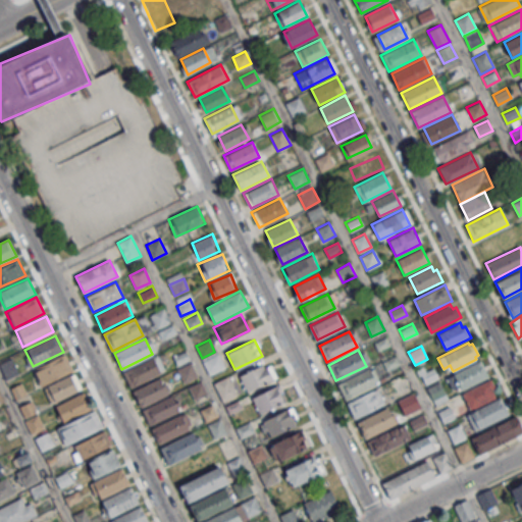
[(34,369),(64,354),(72,370),(42,385),(34,369)]
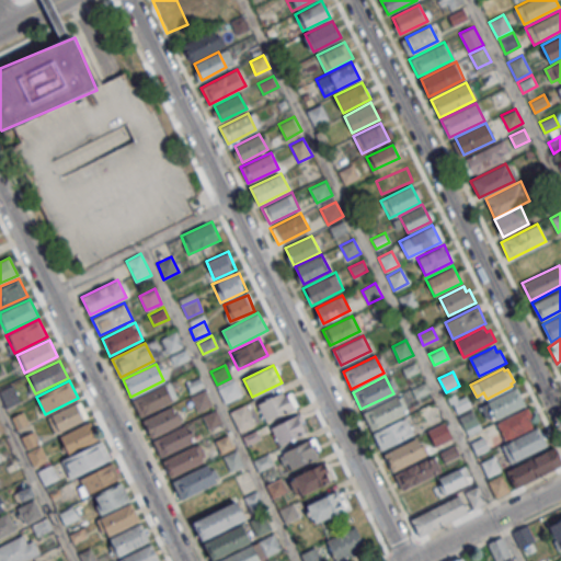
[(218,388),(235,380),(241,395),(226,402),(218,388)]
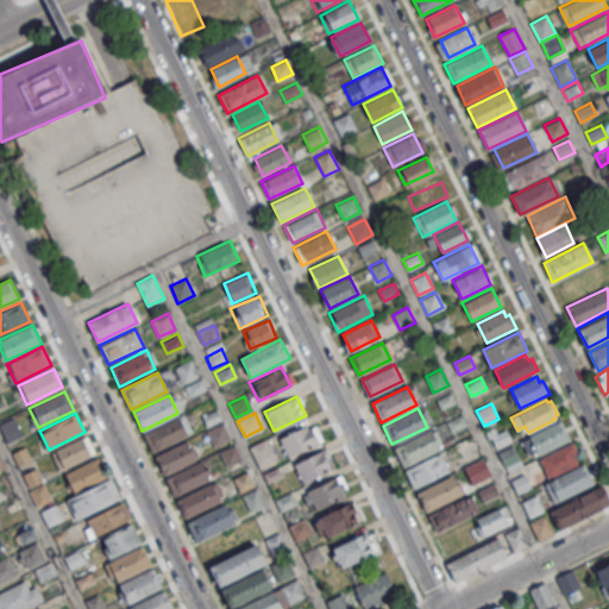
[(0,428),(0,422),(13,416),(23,434),(7,443),(0,428)]
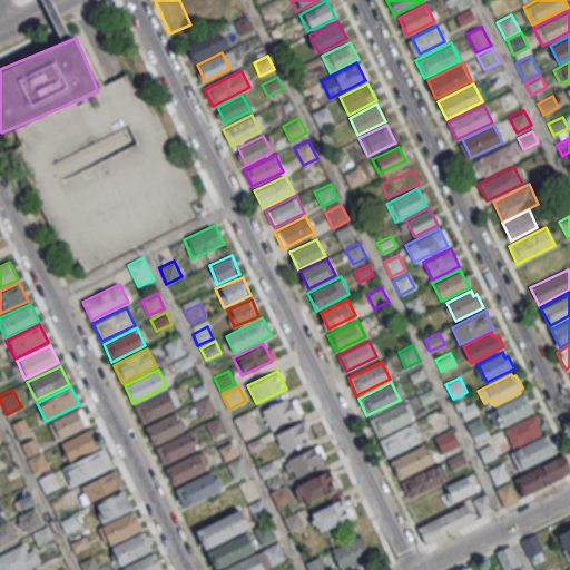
[(135,406),(167,390),(175,406),(143,423),(135,406)]
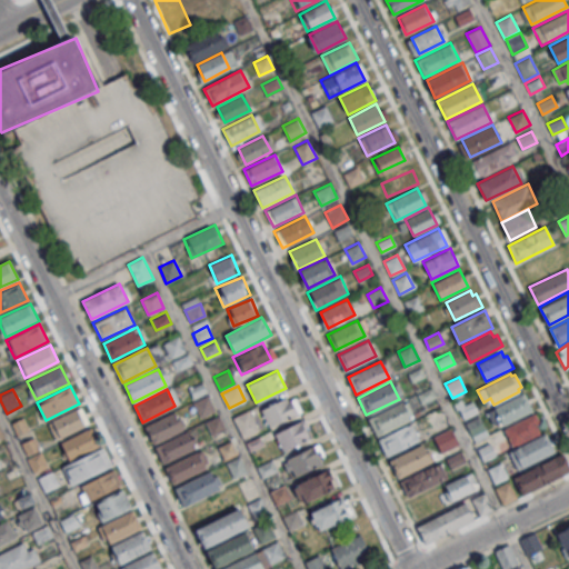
[(493,407),(523,392),(532,410),(502,426),(493,407)]
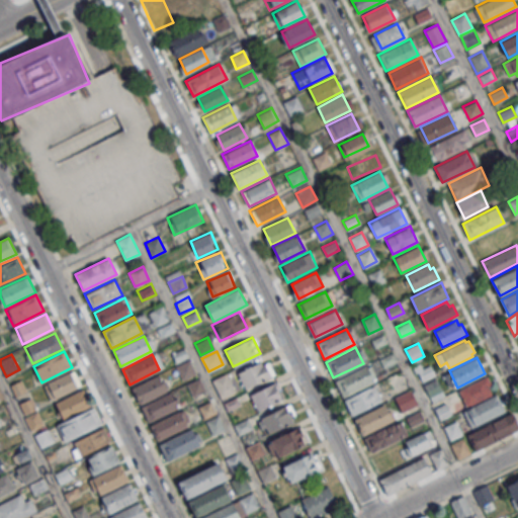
[(237,373),(264,359),(272,375),(245,389),(237,373)]
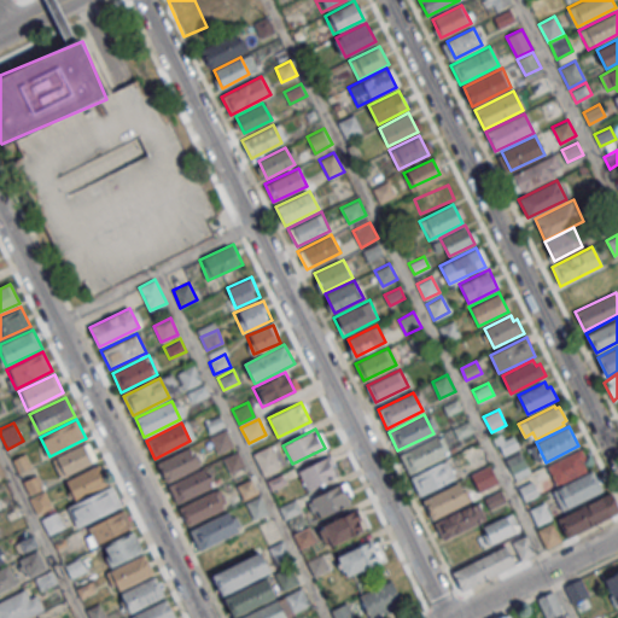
[(209,437),(226,430),(233,445),(216,454),(209,437)]
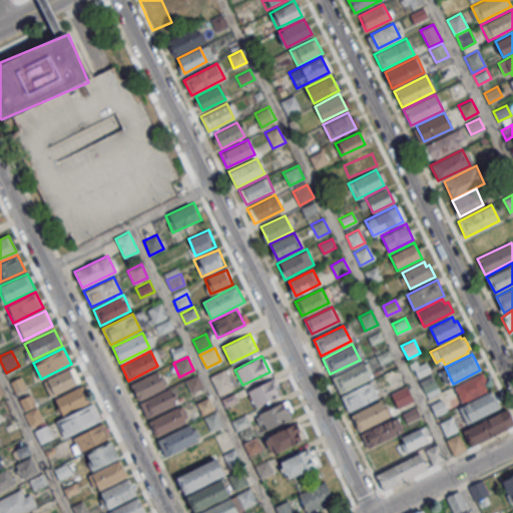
[(426,360),(412,365),(417,378),(430,373),(426,360)]
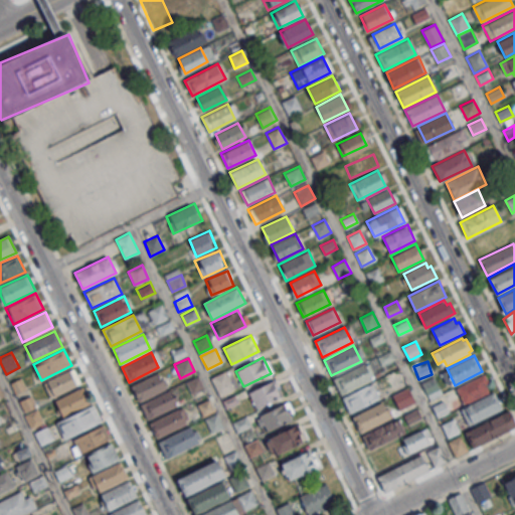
[(333,379),(363,364),(371,379),(341,394),(333,379)]
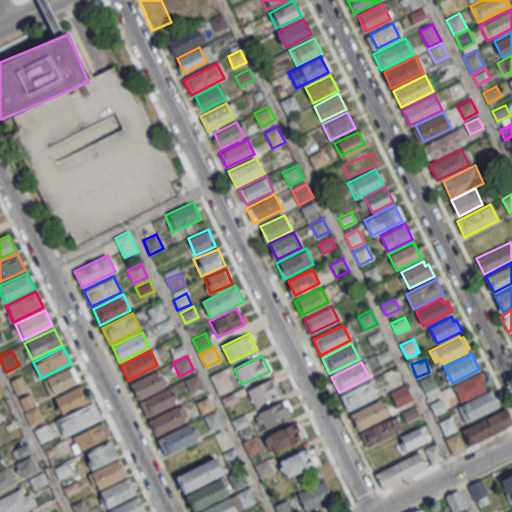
[(50,395),(78,382),(72,367),(43,380),(50,395)]
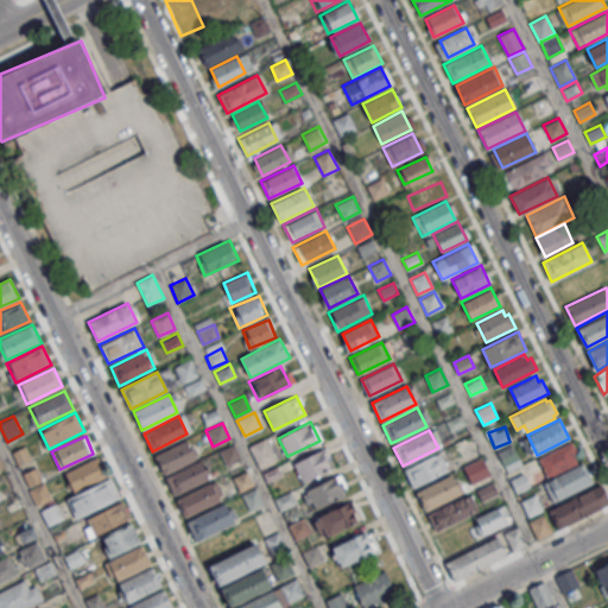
[(249,447),(265,438),(276,458),(259,467),(249,447)]
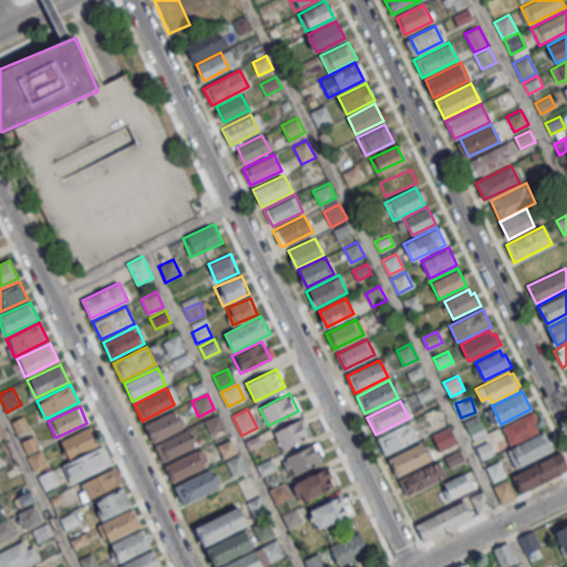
[(144,424),(174,410),(182,428),(153,442),(144,424)]
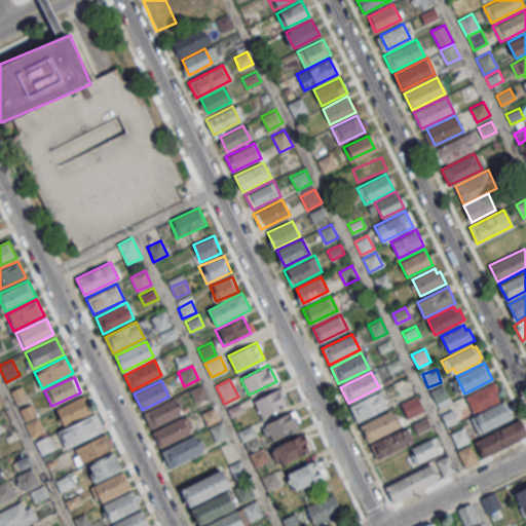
[(465,397),(494,381),(499,390),(496,392),(500,400),(474,413),(465,397)]
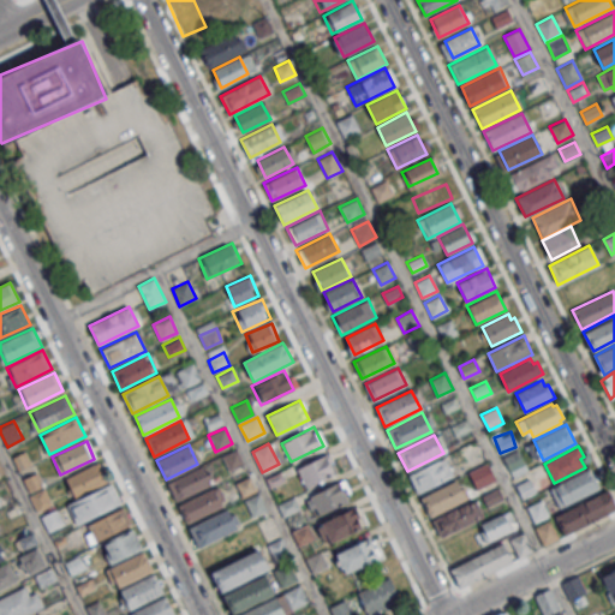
[(222,457),(238,449),(244,464),(230,471),(222,457)]
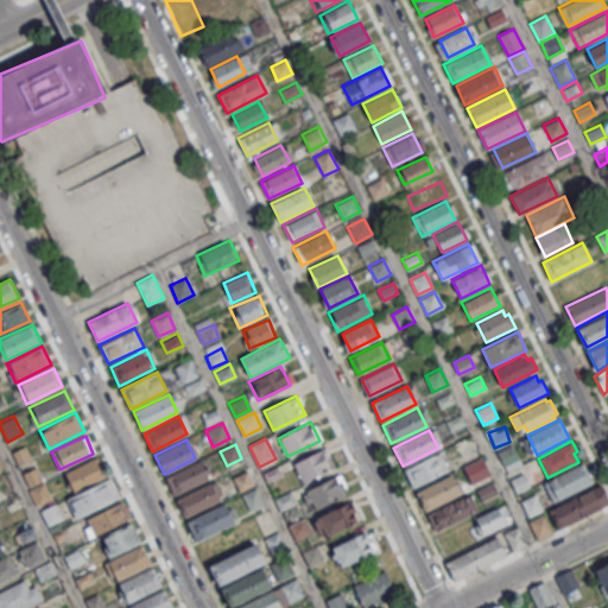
[(521,466),(514,444),(498,450),(505,472),(521,466)]
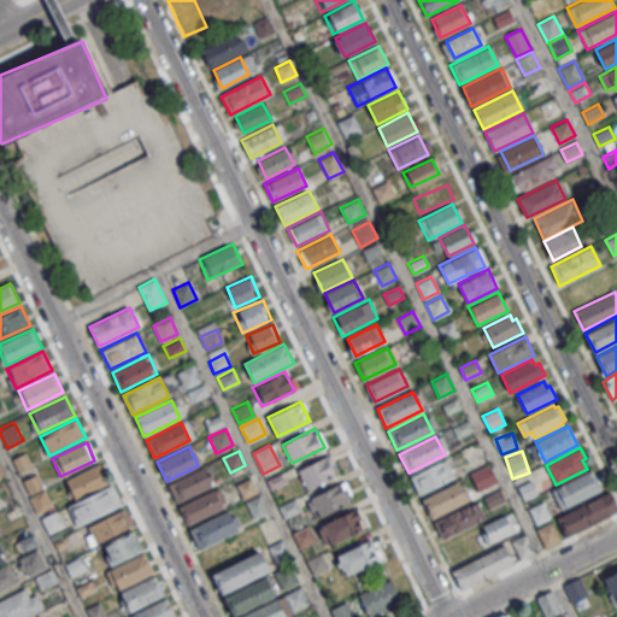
[(12,458),(25,452),(33,465),(19,472),(12,458)]
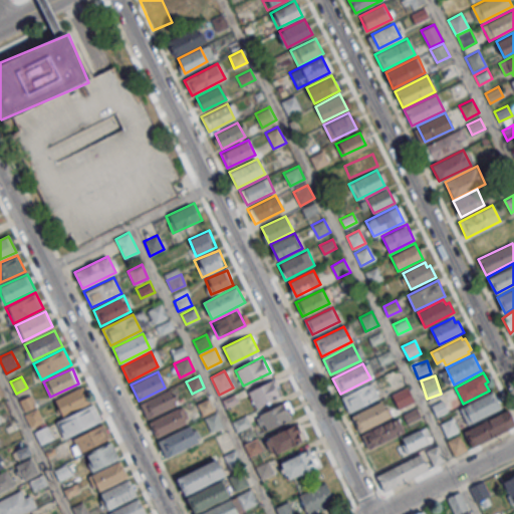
[(248,392),(274,378),(282,394),(256,408),(248,392)]
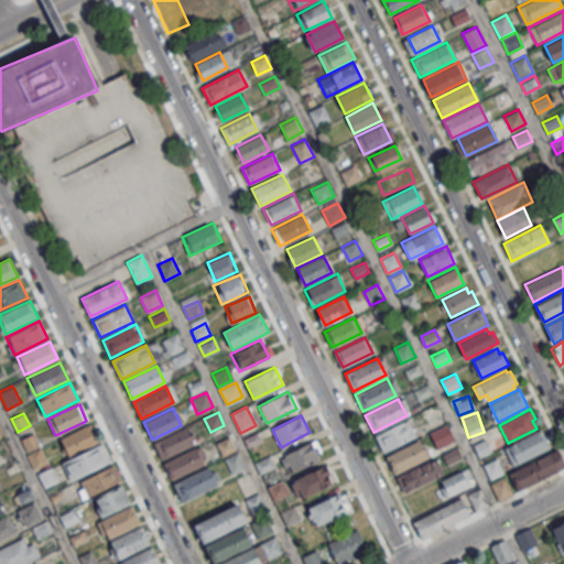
[(375,435),(408,419),(416,436),(383,453),(375,435)]
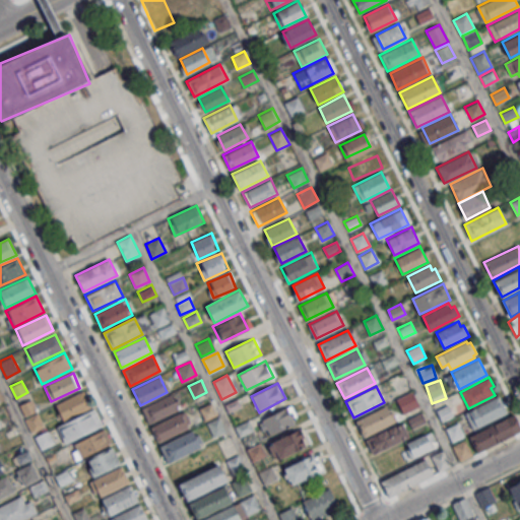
[(55,404),(83,390),(91,406),(63,420),(55,404)]
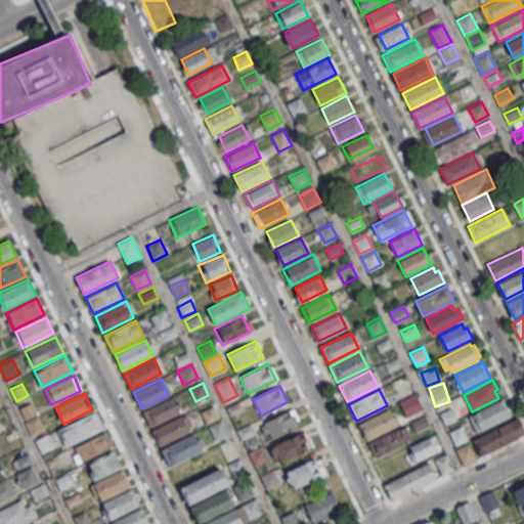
[(399,401),(406,417),(422,410),(416,394),(399,401)]
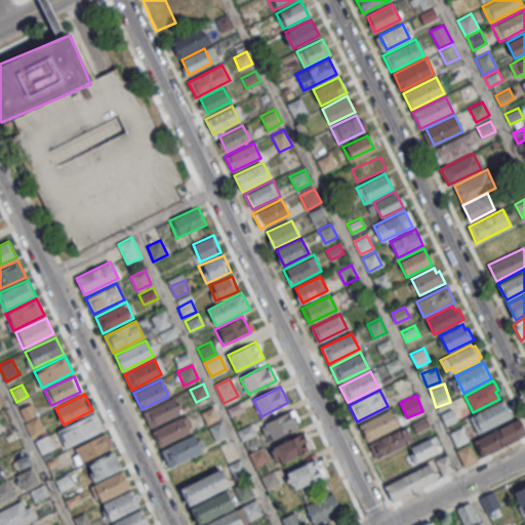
[(144,412),(173,397),(180,412),(151,428),(144,412)]
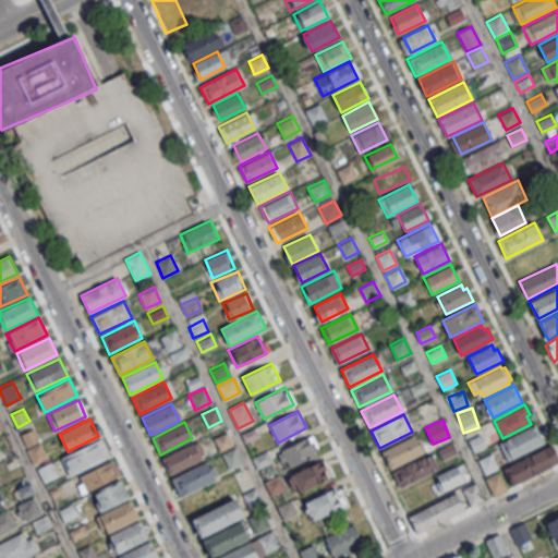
[(499,439),(505,458),(544,447),(538,427),(499,439)]
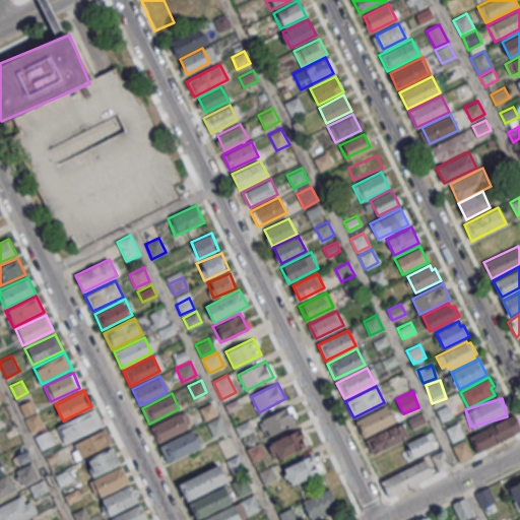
[(19,404),(30,399),(37,410),(25,415),(19,404)]
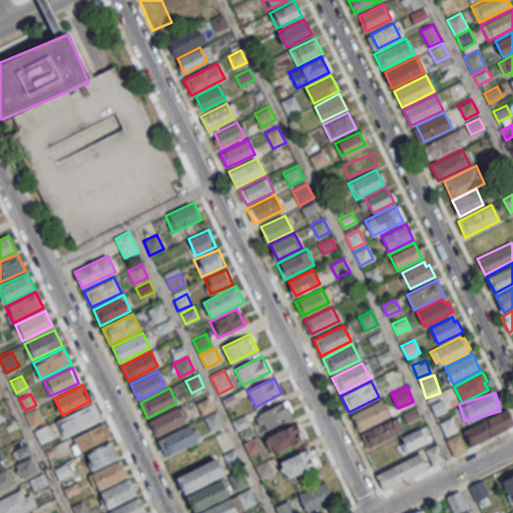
[(196,402),(209,396),(214,408),(202,414),(196,402)]
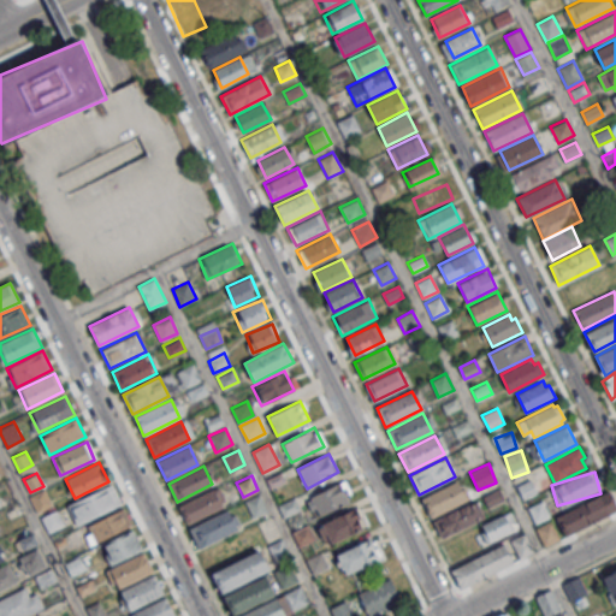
[(537,492),(531,480),(516,487),(522,499),(537,492)]
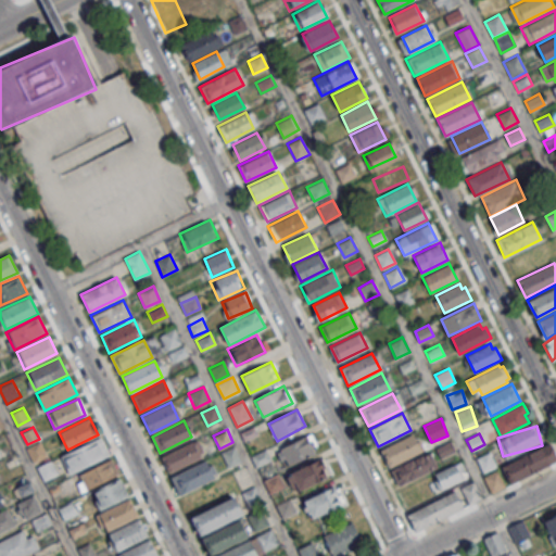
[(279,450),(308,434),(317,452),(288,466),(279,450)]
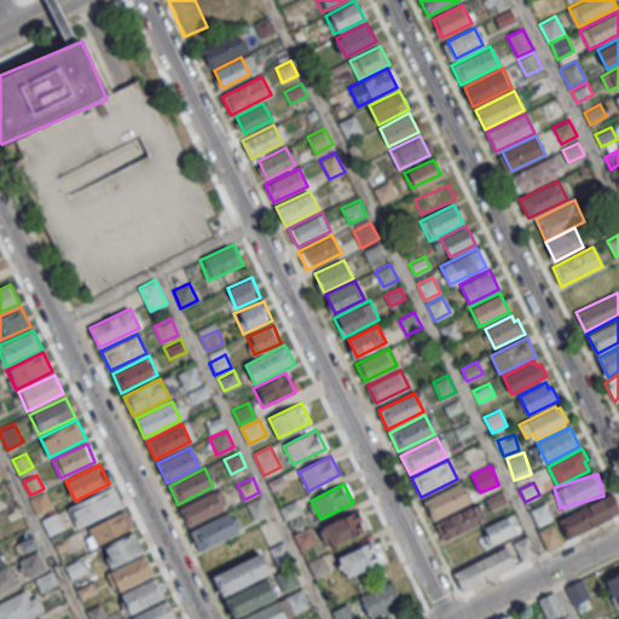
[(422,501),(431,519),(469,502),(462,484),(422,501)]
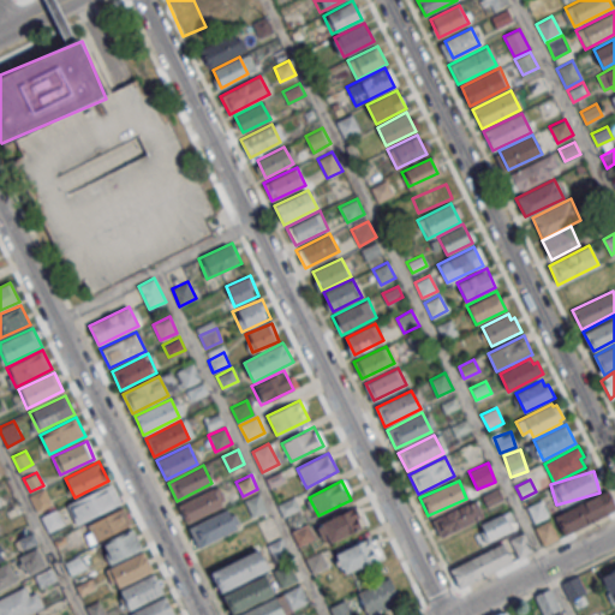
[(67,505),(112,483),(121,502),(77,524),(67,505)]
